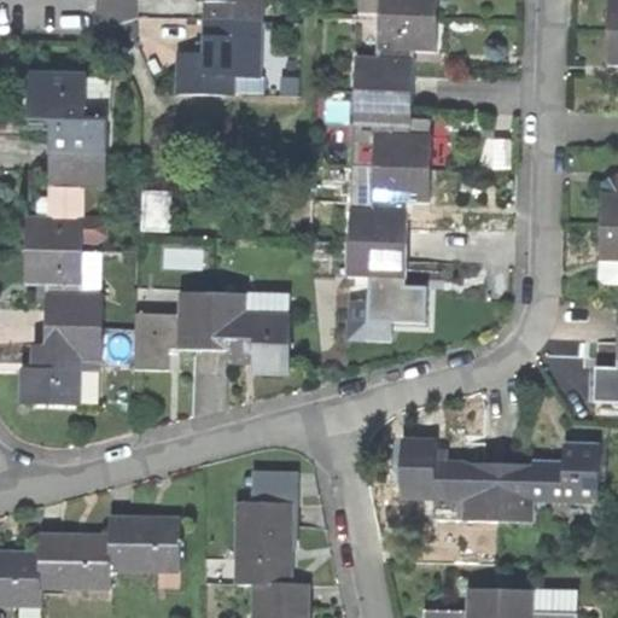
[(196,0),(196,4),(207,4),(207,21),(260,22),(260,0),(196,0)]
